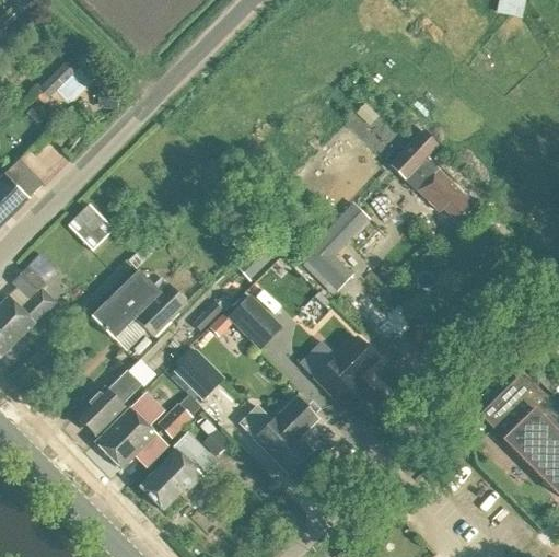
[(522,18),(525,0),(499,0),(497,12),(522,18)]
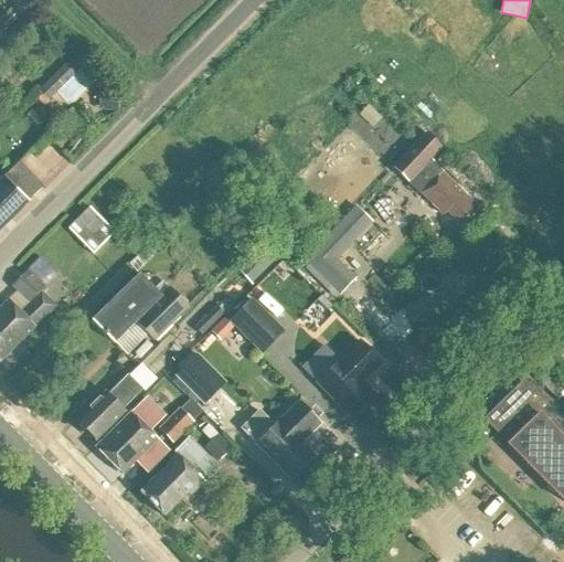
[(78,51),(40,89),(50,99),(88,60),(78,51)]
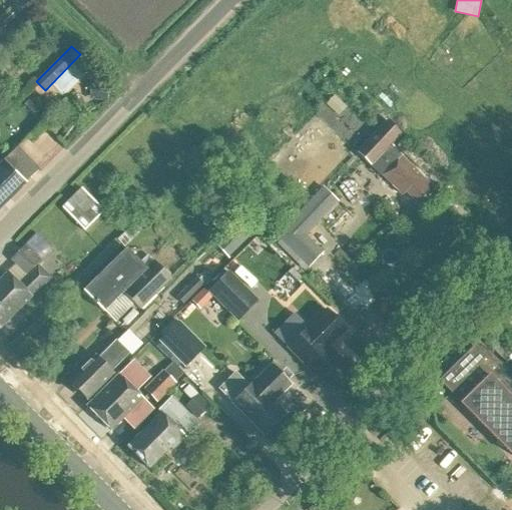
[(108,99),(109,80),(91,79),(89,98),(108,99)]
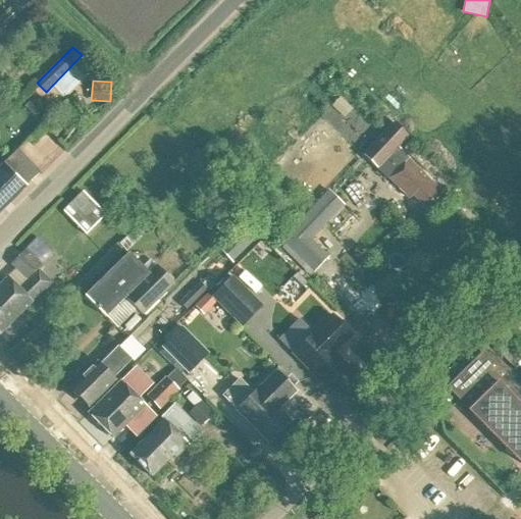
[(395,120),(363,153),(377,167),(382,161),(388,155),(409,135),(395,120)]
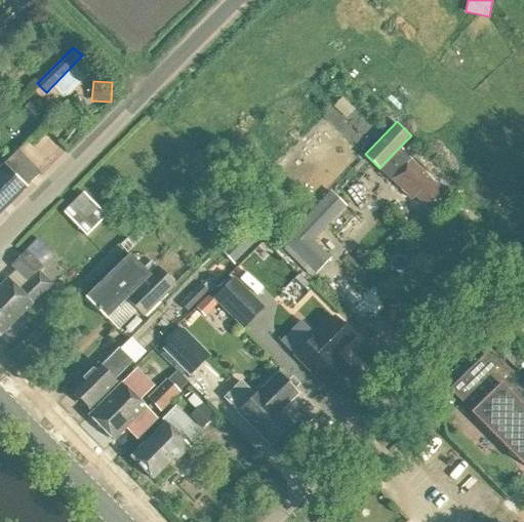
[(18,148),(0,165),(0,212),(29,185),(27,184),(40,170),(18,148)]
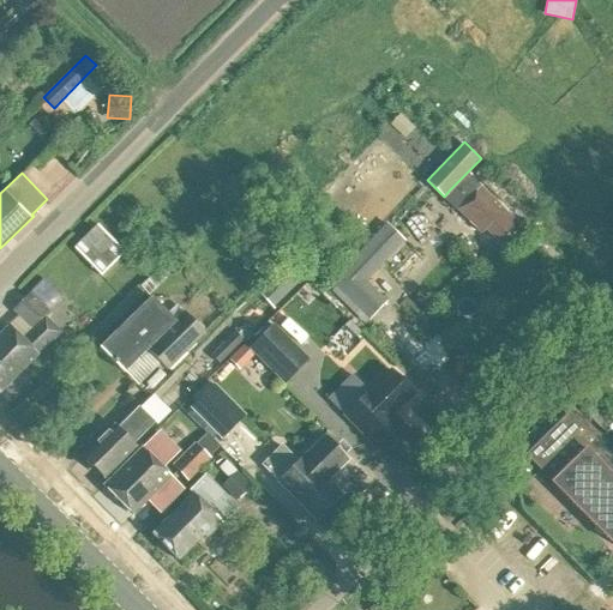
[(457,182),(450,189),(464,201),(458,207),(482,231),(486,228),(502,243),(521,223),(480,185),(470,194),(457,182)]
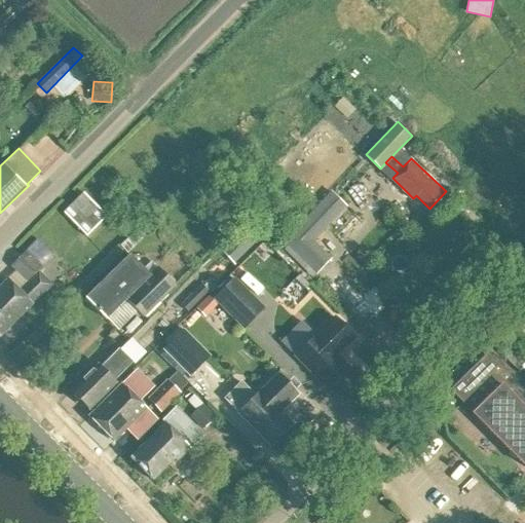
[(282,187),(288,181),(282,175),(275,181),(282,187)]
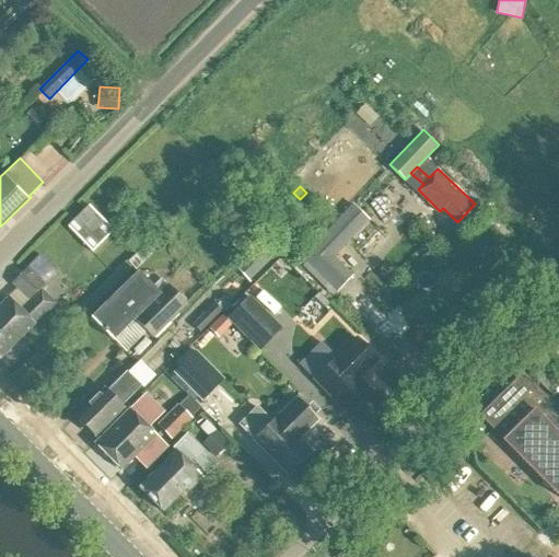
[(93,250),(114,228),(90,204),(69,225),(93,250)]
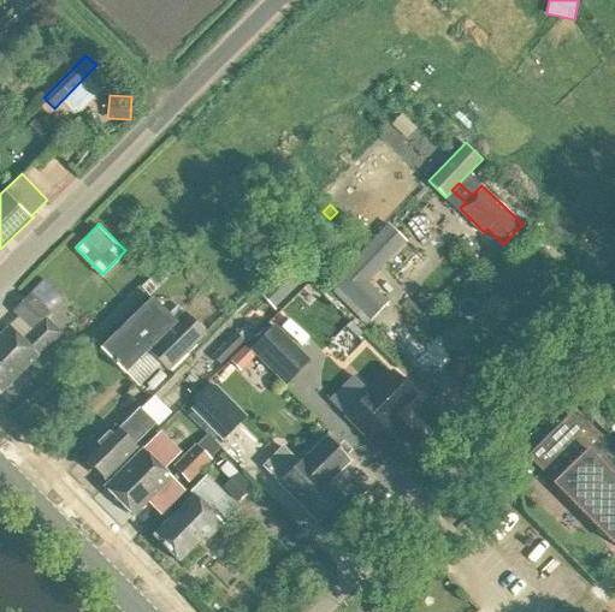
[(556,261),(563,255),(549,241),(543,248),(556,261)]
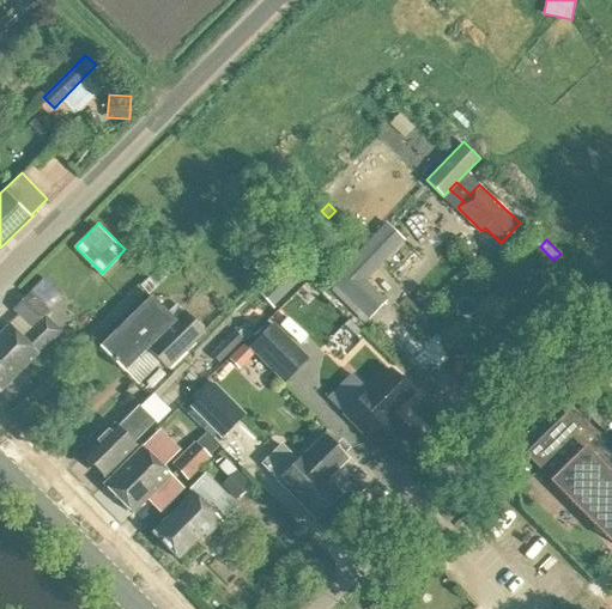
[(347,265),(332,280),(340,288),(369,317),(386,299),(358,272),(349,262),(347,265)]
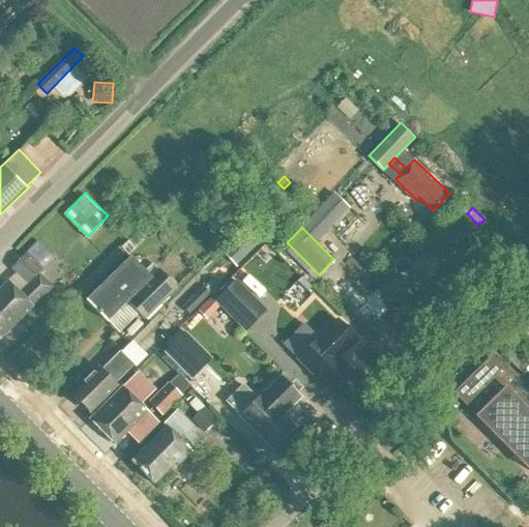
[(223,252),(236,265),(260,242),(246,229),(223,252)]
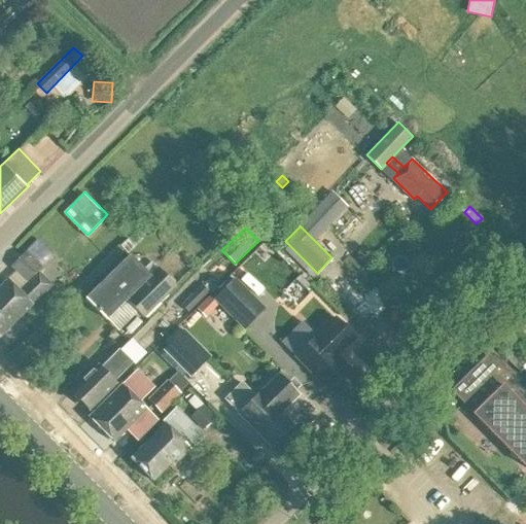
[(0,335),(1,337),(54,284),(39,270),(55,254),(38,238),(11,265),(16,271),(0,286),(0,335)]
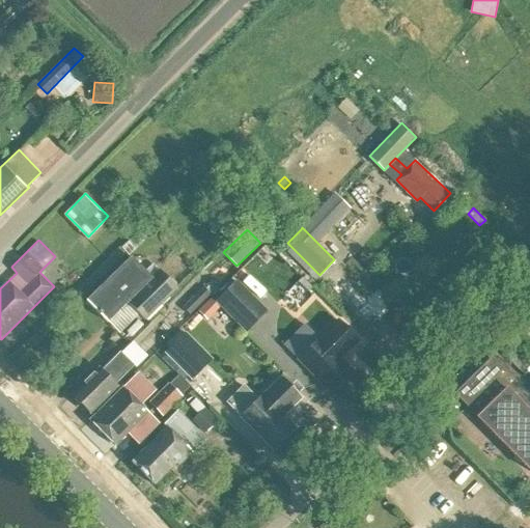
[(146,320),(178,287),(159,268),(151,276),(132,255),(87,299),(108,321),(129,301),(146,320)]
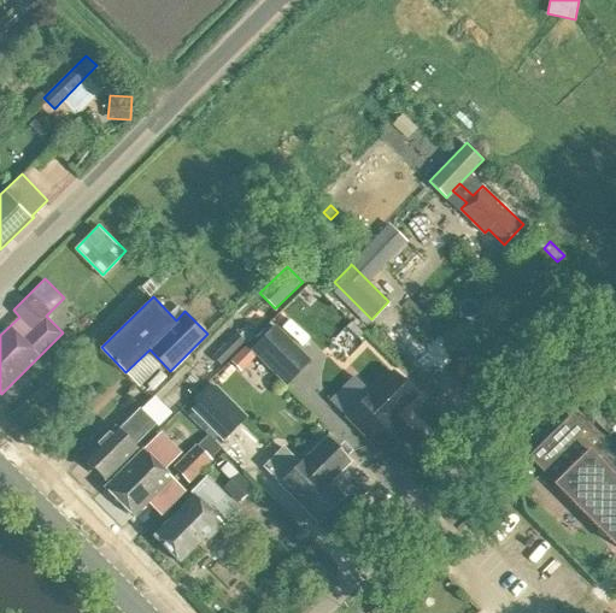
[(311,360),(276,325),(251,349),(287,385),(311,360)]
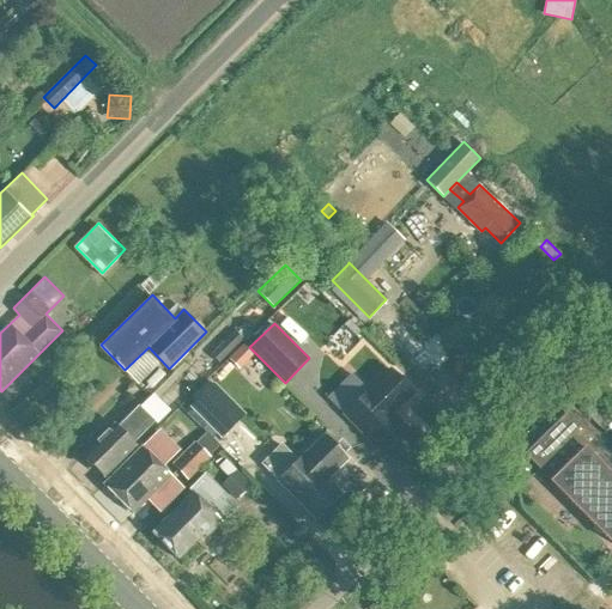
[(220,361),(243,339),(236,330),(212,354),(220,361)]
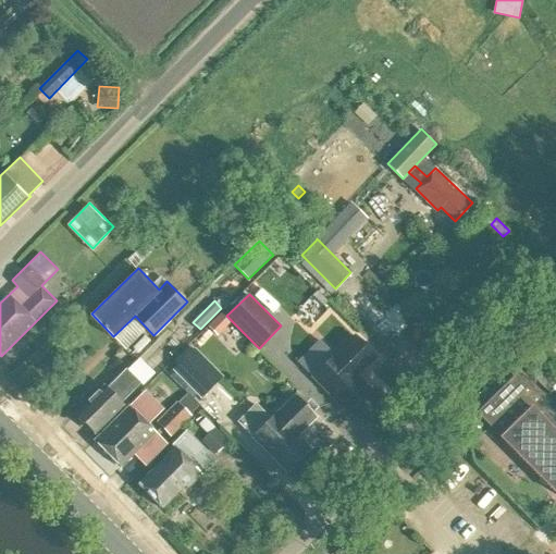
[(355,335),(312,377),(346,410),(370,388),(357,374),(375,356),(355,335)]
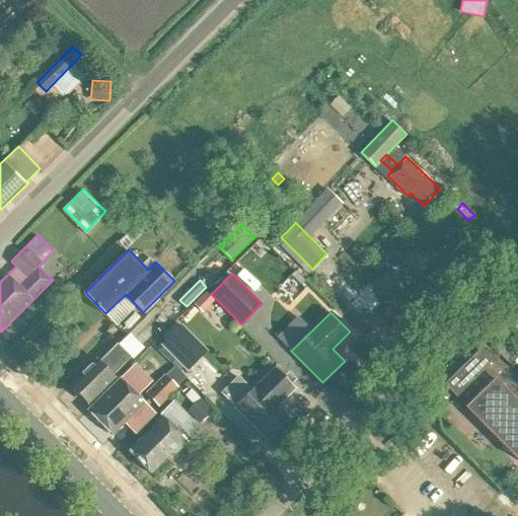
[(188,370),(208,350),(181,322),(160,343),(188,370)]
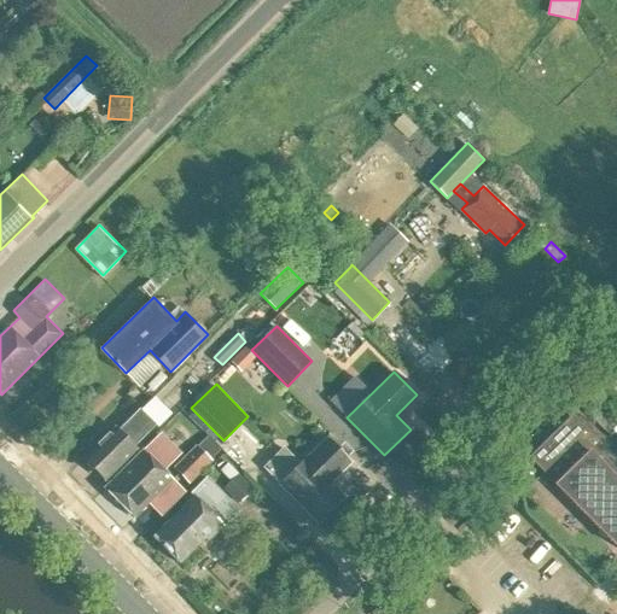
[(115,427),(85,456),(87,458),(86,461),(92,467),(95,467),(106,478),(138,448),(134,445),(156,424),(139,407),(117,428),(115,427)]
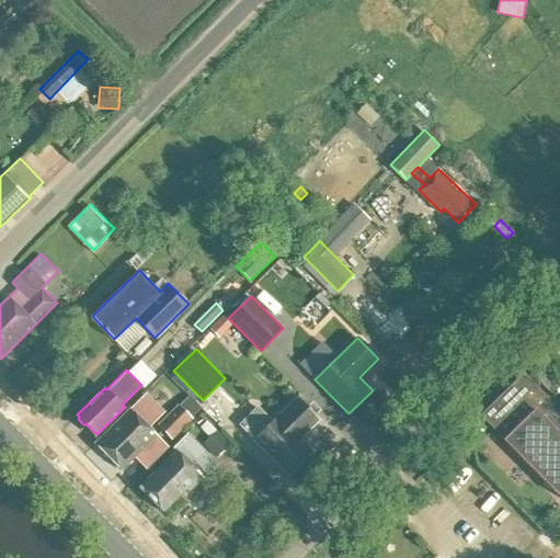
[(559,416),(550,407),(553,403),(524,373),(481,413),(505,437),(503,440),(559,497),(559,416)]
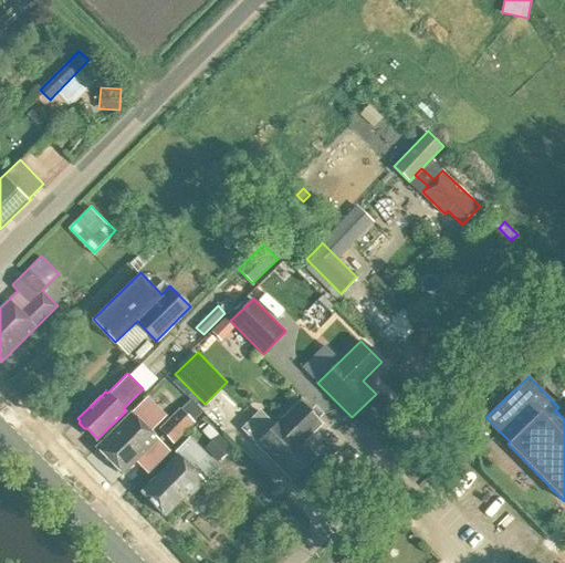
[(153,392),(138,408),(157,425),(171,408),(153,392)]
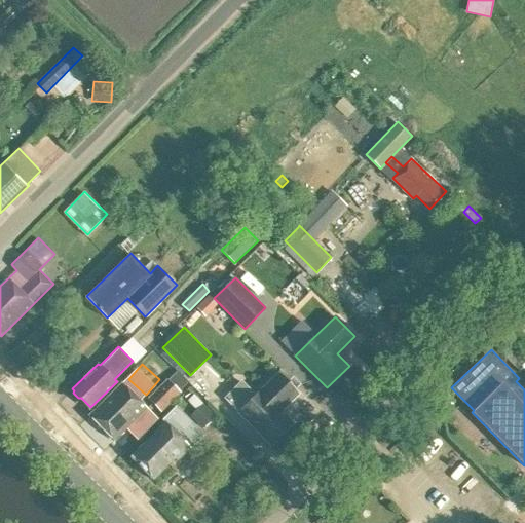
[(280,410),(298,393),(277,373),(238,412),(270,444),(292,422),(280,410)]
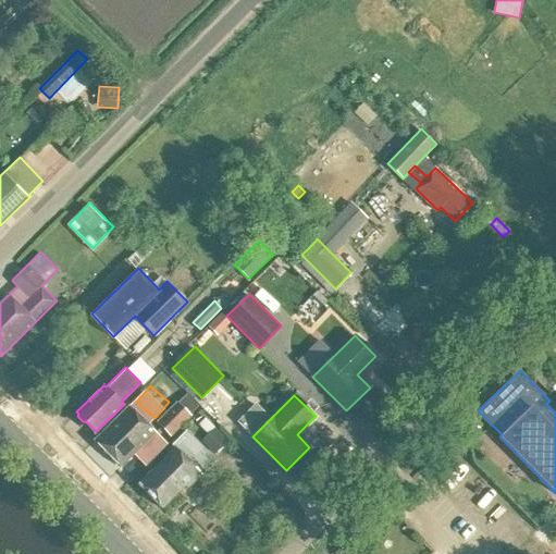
[(206,399),(200,405),(210,415),(215,409),(206,399)]
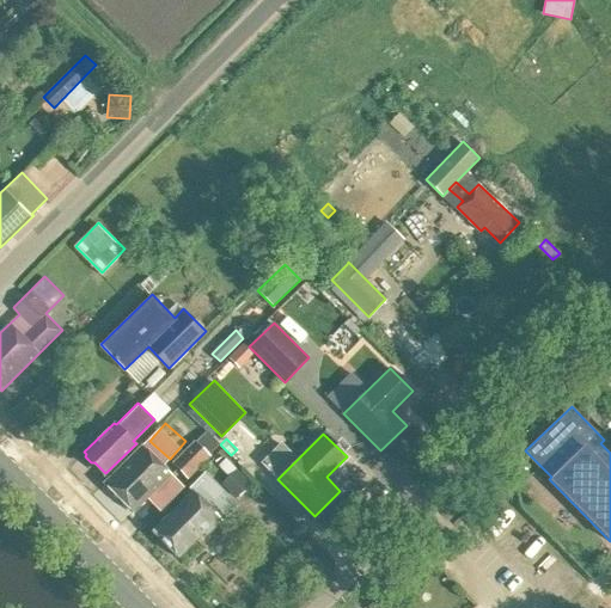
[(188,477),(209,455),(195,441),(173,462),(188,477)]
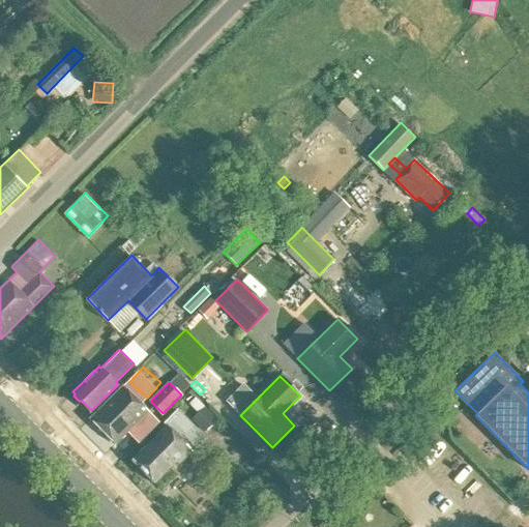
[(147,410),(140,404),(123,386),(91,417),(106,432),(105,435),(109,439),(112,439),(114,442),(128,429),(147,410)]
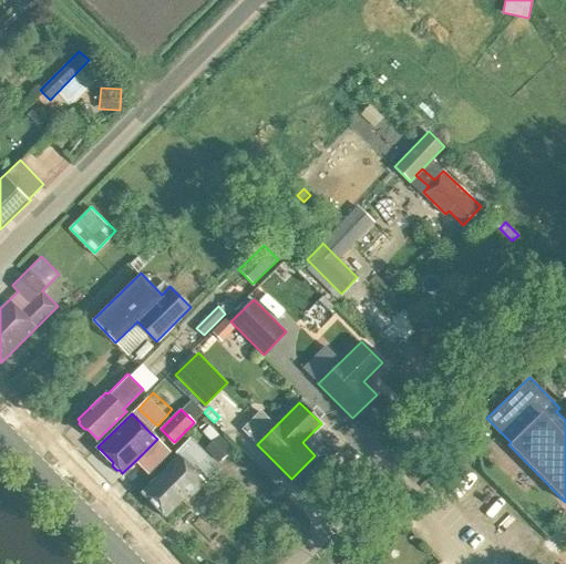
[(218,461),(233,448),(218,434),(205,448),(218,461)]
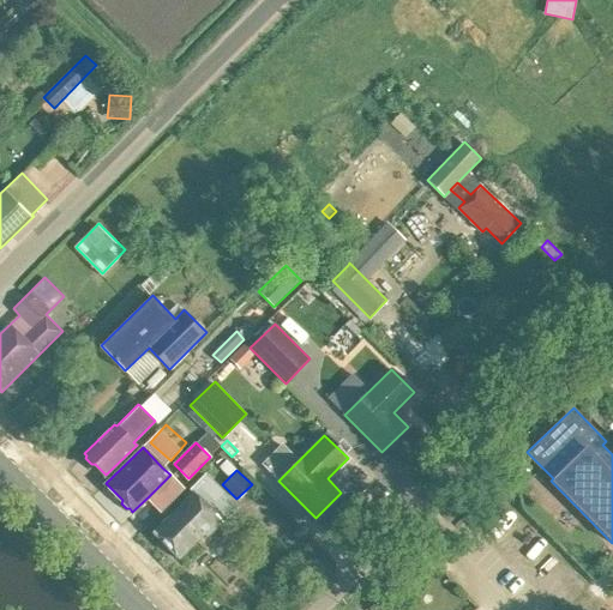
[(191,489),(193,491),(217,515),(232,499),(205,473),(191,489)]
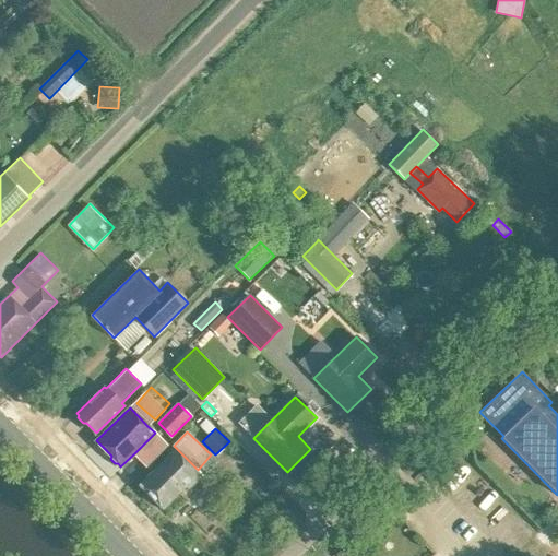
[(176,448),(140,486),(163,509),(186,486),(188,489),(202,475),(198,470),(176,448)]
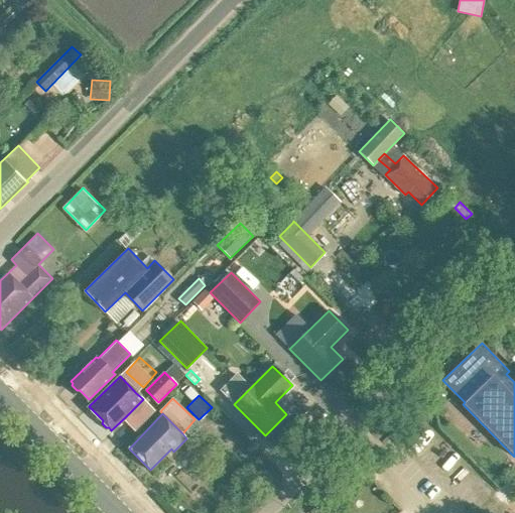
[(341,512),(327,498),(311,512),(312,512),(341,512)]
